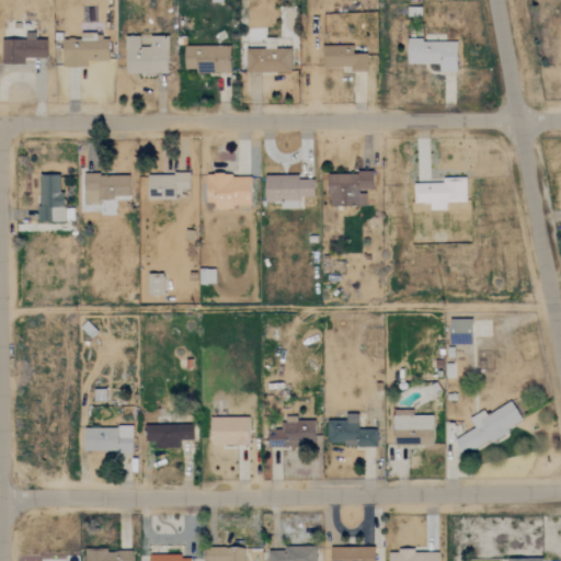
[(25,39),(1,39),(1,64),(24,63),(24,58),(46,57),(45,38),(35,39),(35,33),(24,33),(25,39)]
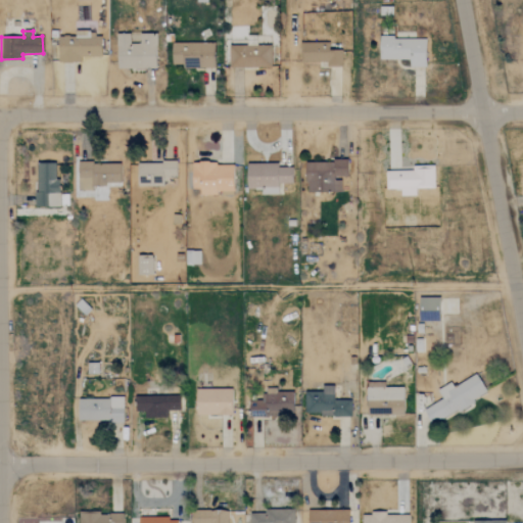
[(116,68),(155,68),(155,35),(138,35),(139,43),(129,43),(129,34),(115,34),(116,68)]
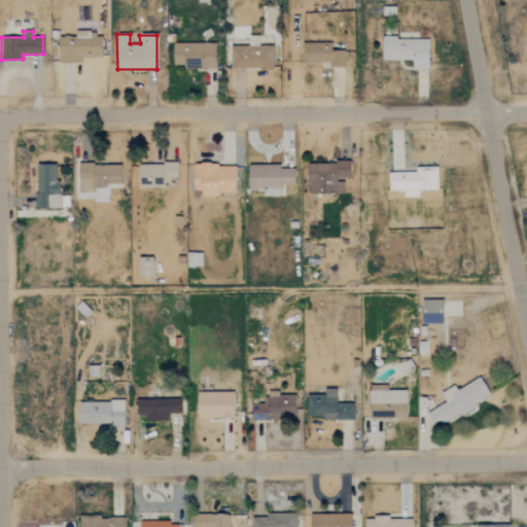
[(101,36),(58,38),(59,63),(80,62),(80,58),(102,57),(101,36)]
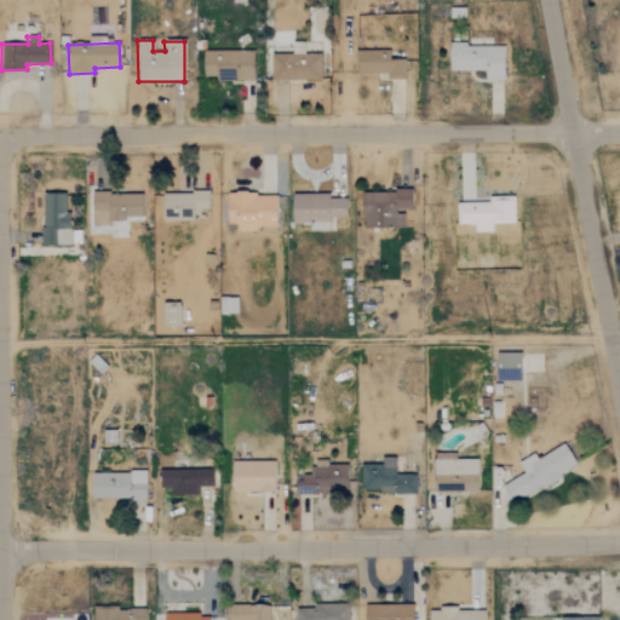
[(504,80),(504,46),(449,45),(448,70),(484,70),(484,79),(504,80)]
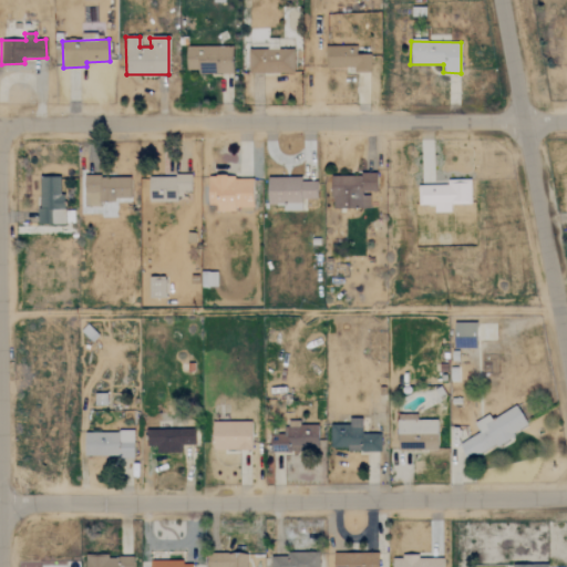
[(199,47),(198,73),(232,74),(232,47),(199,47)]
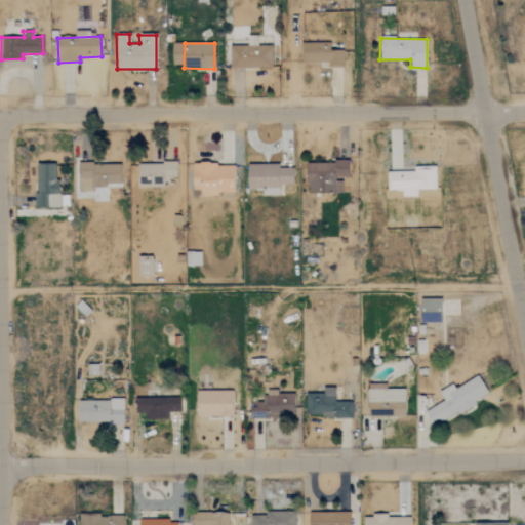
[(342,50),(325,50),(326,43),(303,43),(303,62),(328,63),(327,67),(342,67),(342,50)]
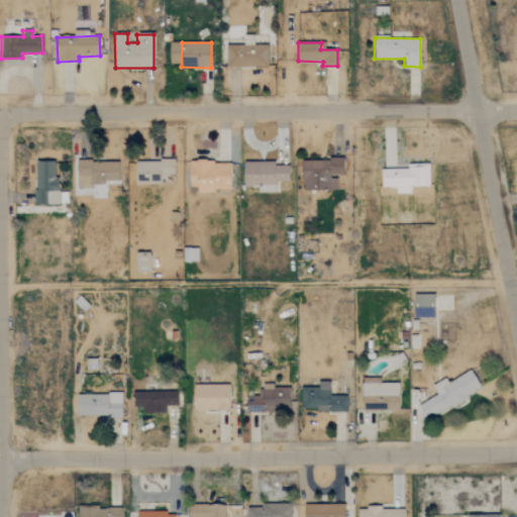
[(267,44),(226,45),(226,67),(268,67),(267,44)]
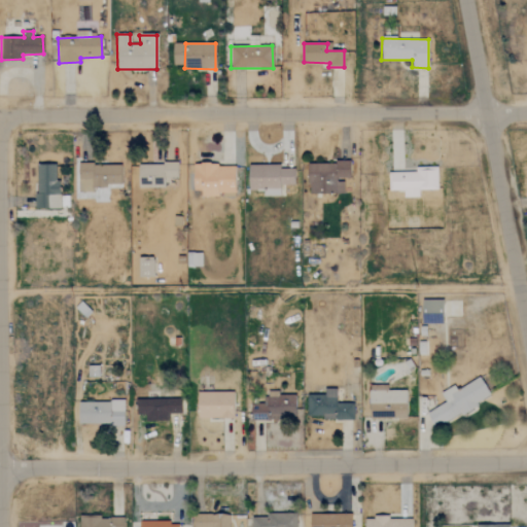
[(308,163),(308,194),(343,192),(343,178),(350,178),(349,162),(308,163)]
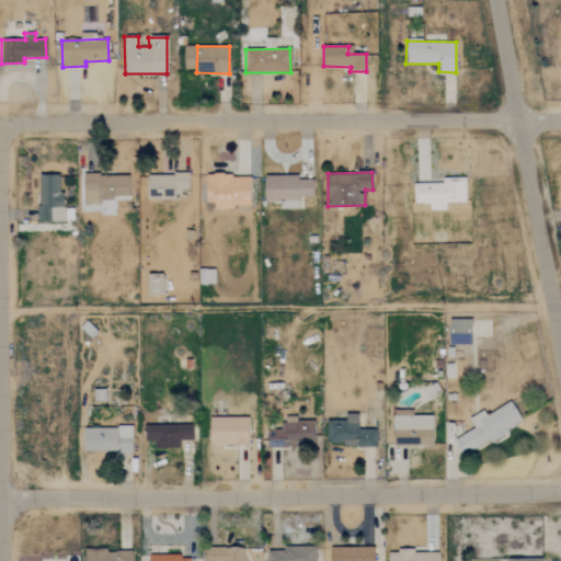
[(189,174),(147,173),(147,197),(174,198),(174,190),(189,190),(189,174)]
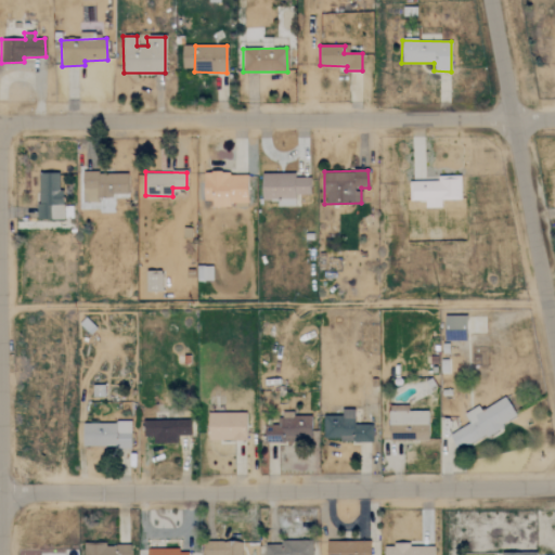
[(61,219),(60,172),(37,173),(38,219),(61,219)]
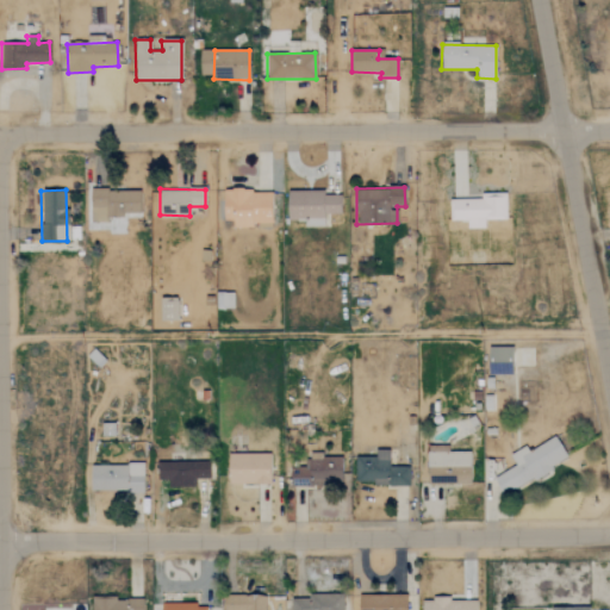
[(89,222),(109,222),(109,215),(139,215),(139,191),(91,190),(89,222)]
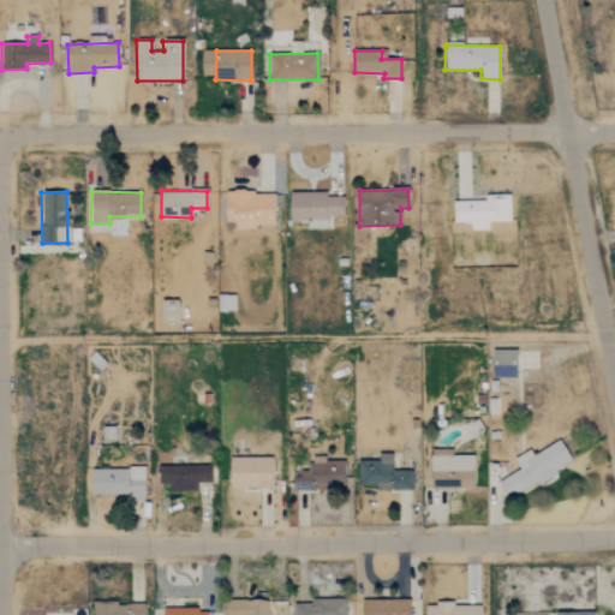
[(273,191),(225,192),(225,228),(274,227),(273,191)]
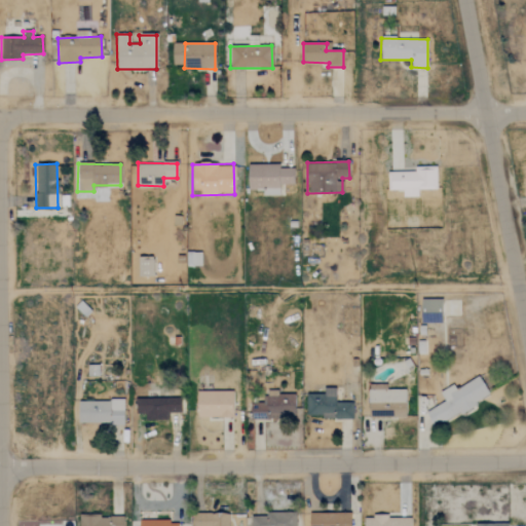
[(294,184),(293,167),(279,168),(279,164),(248,164),(248,189),(262,189),(263,195),(278,194),(278,184),(294,184)]
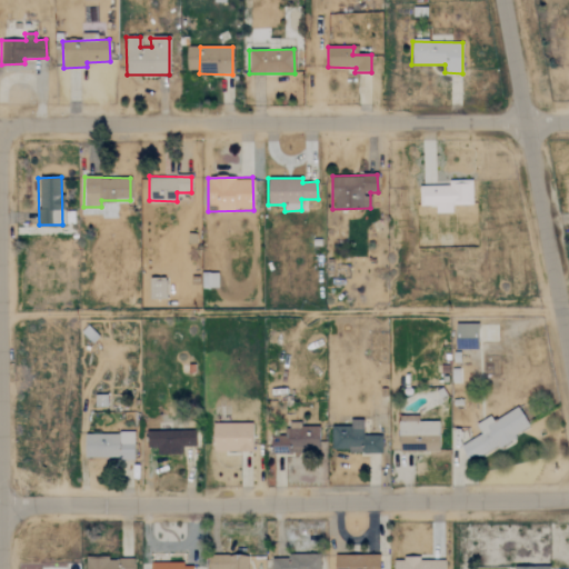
[(419,206),(435,205),(436,213),(451,212),(451,205),(471,205),(471,180),(447,180),(447,185),(419,186),(419,206)]
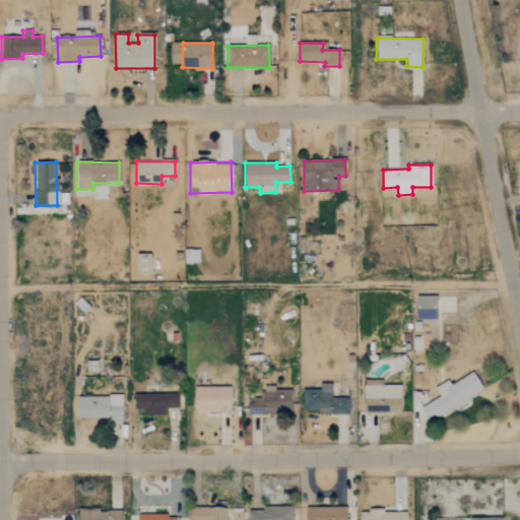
[(184,263),(198,263),(199,250),(184,249),(184,263)]
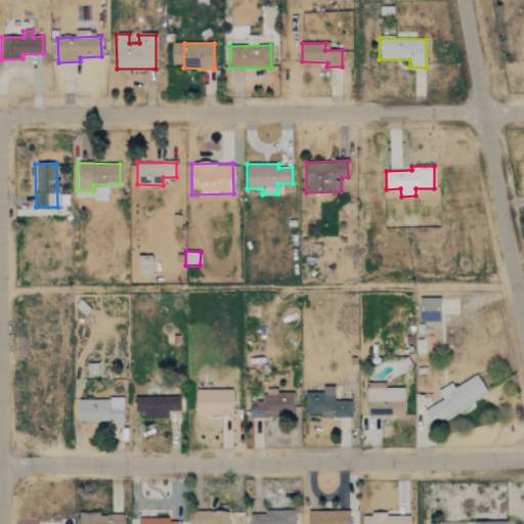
[(440,298),(420,298),(420,321),(439,321),(440,298)]
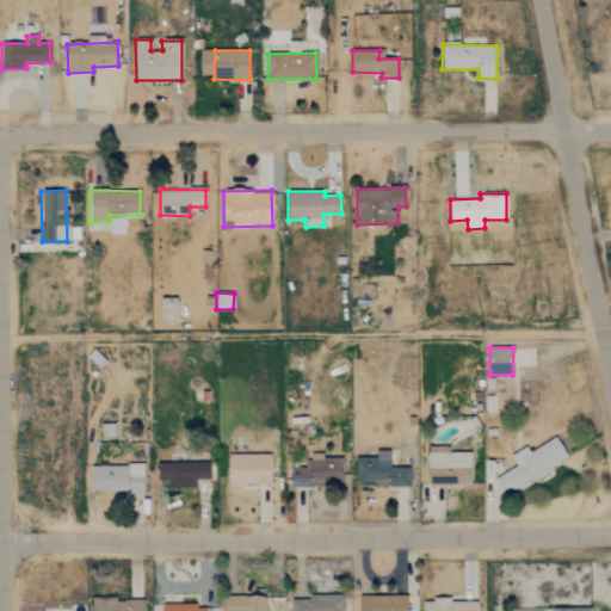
[(568,461),(556,438),(530,452),(526,448),(511,456),(516,466),(493,479),(503,495),(568,461)]
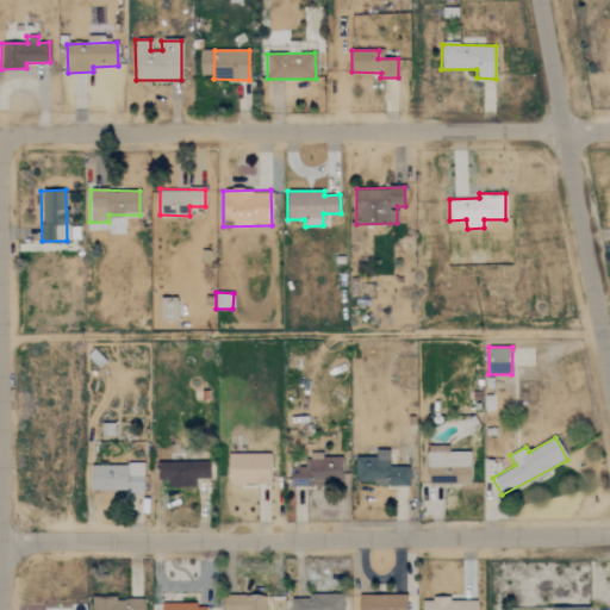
[(388,450),(374,450),(374,458),(354,458),(354,481),(373,481),(373,485),(409,486),(409,467),(388,466),(388,450)]
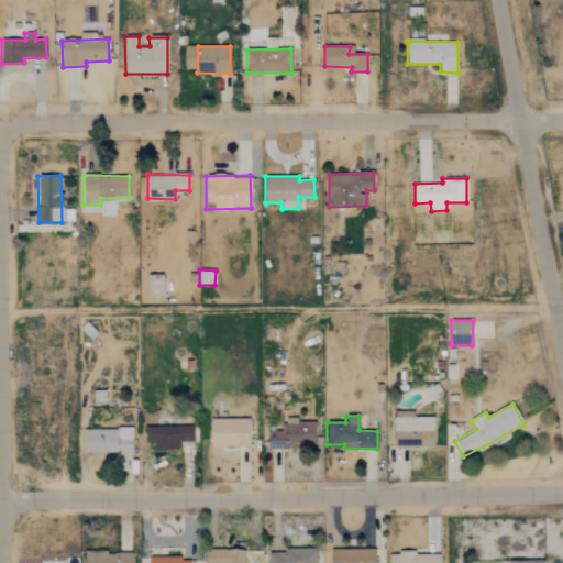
[(394,418),(395,446),(433,446),(433,417),(394,418)]
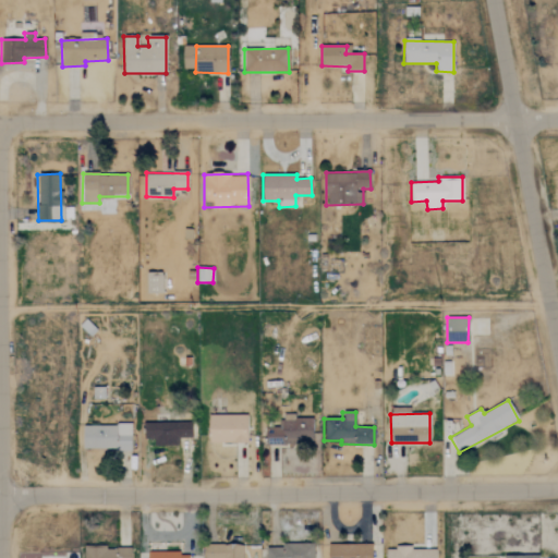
[(207,443),(246,443),(247,415),(208,414),(207,443)]
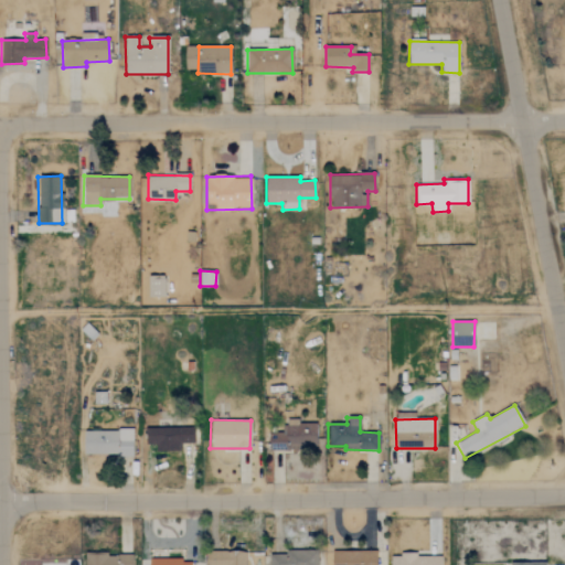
[(316,448),(316,423),(298,424),(298,420),(280,420),(280,433),(268,433),(268,449),(316,448)]
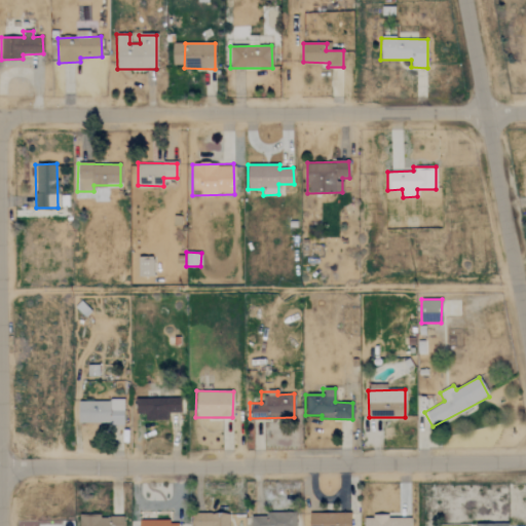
[(152,399),(152,392),(142,392),(142,399),(136,399),(136,413),(146,413),(146,419),(166,419),(166,413),(180,413),(181,399),(152,399)]
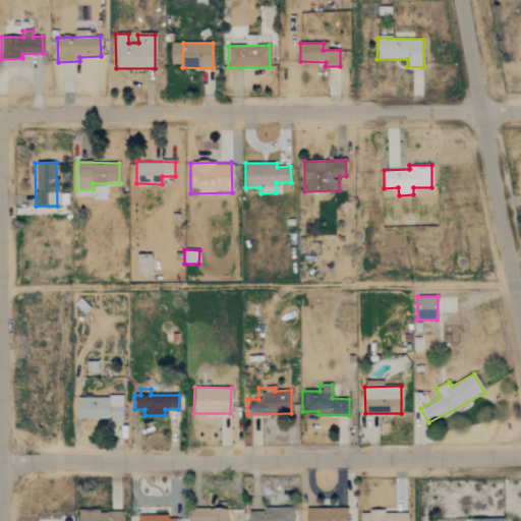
[(122,419),(122,397),(77,397),(77,420),(122,419)]
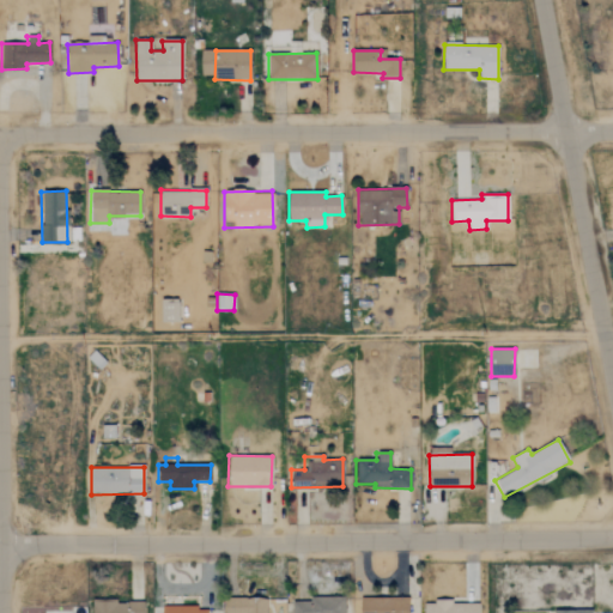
[(344,612),(344,599),(292,598),(291,612),(344,612)]
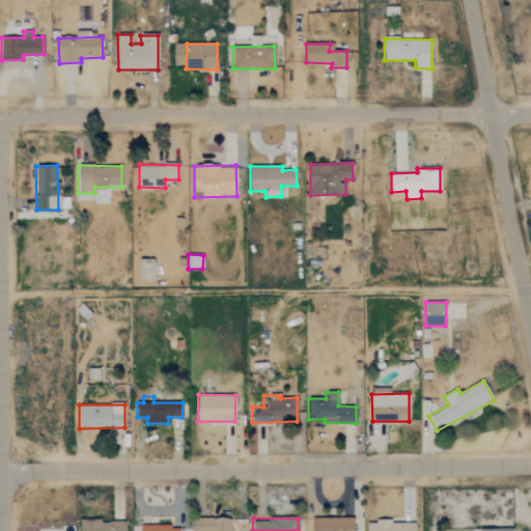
[(354,530),(355,519),(312,518),(311,530),(354,530)]
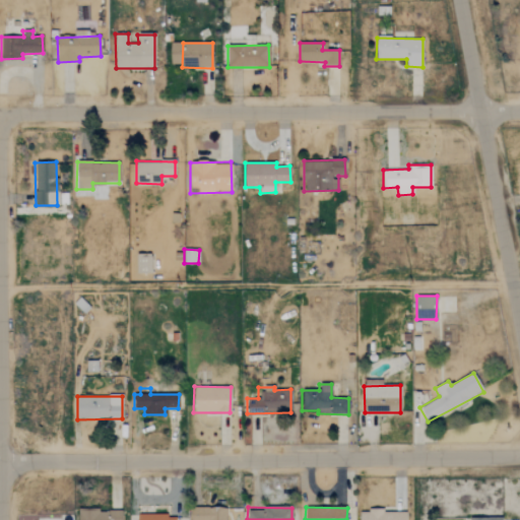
[(224,519),(225,508),(192,508),(191,519),(224,519)]
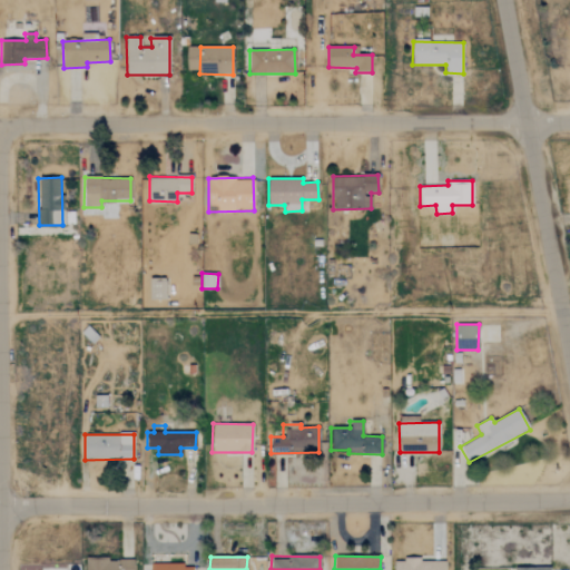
[(133,569),(133,560),(86,559),(86,569),(133,569)]
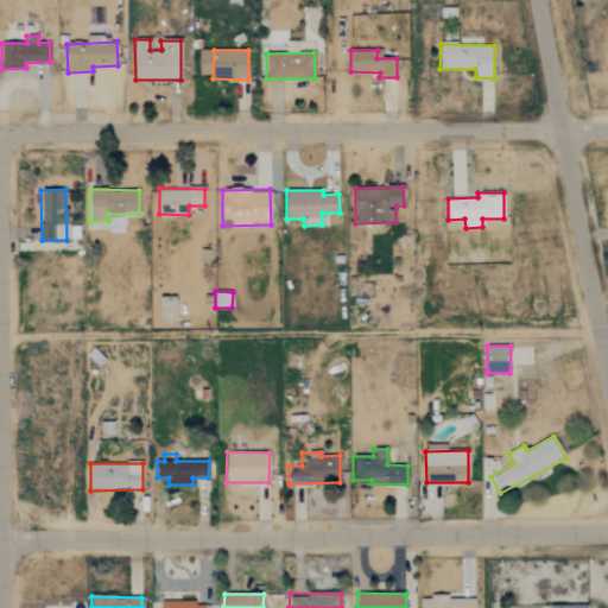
[(474,607),(474,599),(430,597),(430,599),(420,599),(419,607),(474,607)]
